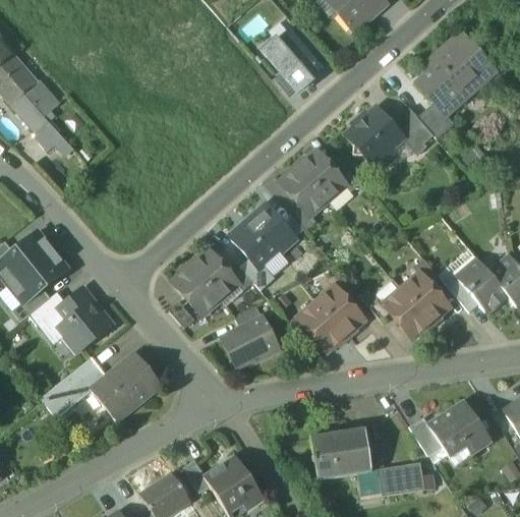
[(329,15),(335,10),(339,6),(334,0),(315,0),(329,15)]
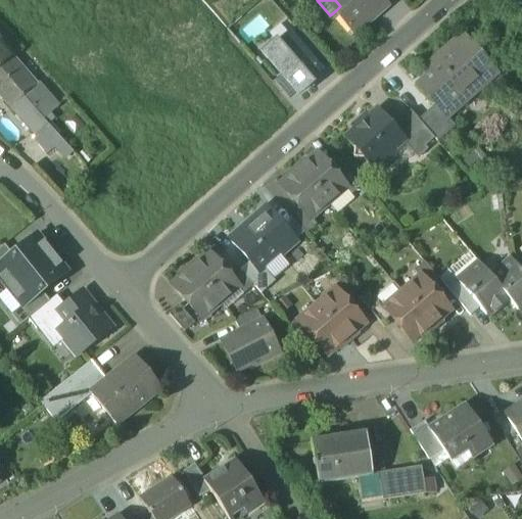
[(336,10),(354,32),(387,2),(385,0),(335,0),(340,6),(336,10)]
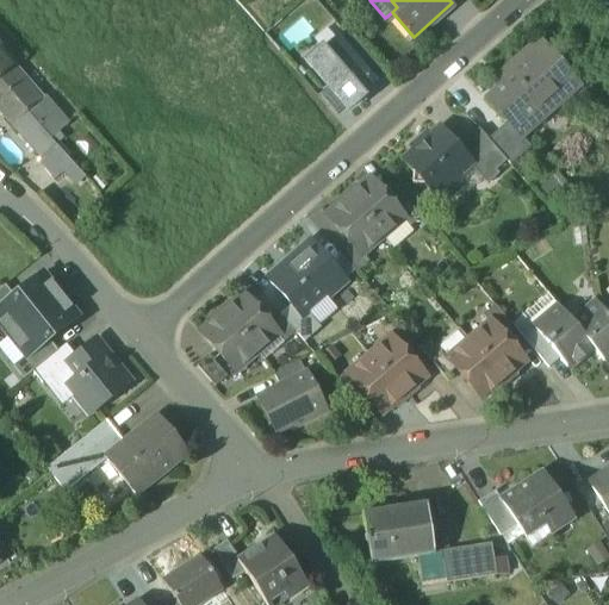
[(315,37),(322,45),(324,49),(337,38),(327,25),(315,37)]
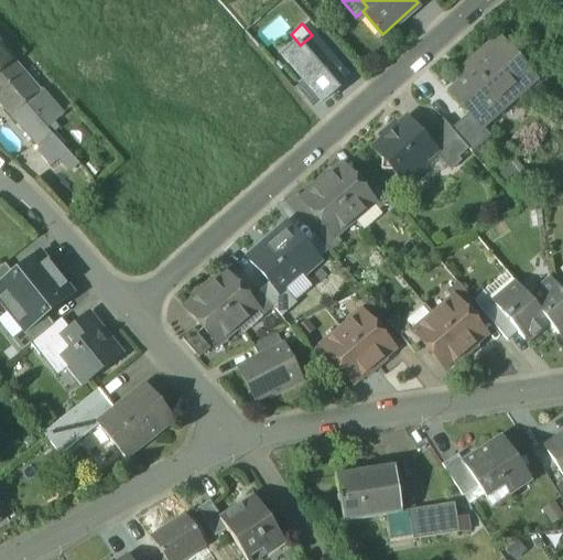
[(326,31),(316,40),(342,70),(352,62),(326,31)]
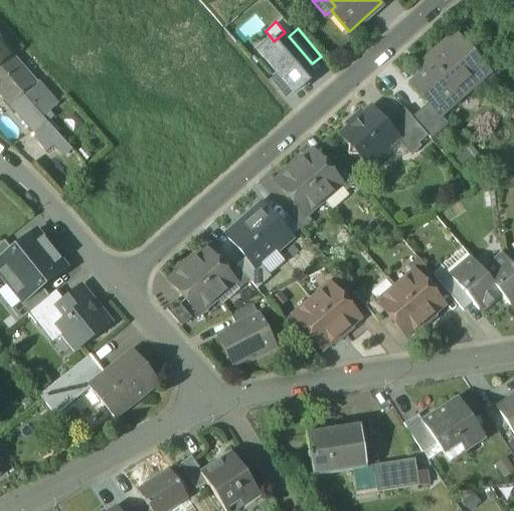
[(427,101),(440,114),(441,113),(473,84),(468,79),(485,64),(455,31),(426,56),(432,62),(410,81),(427,101)]
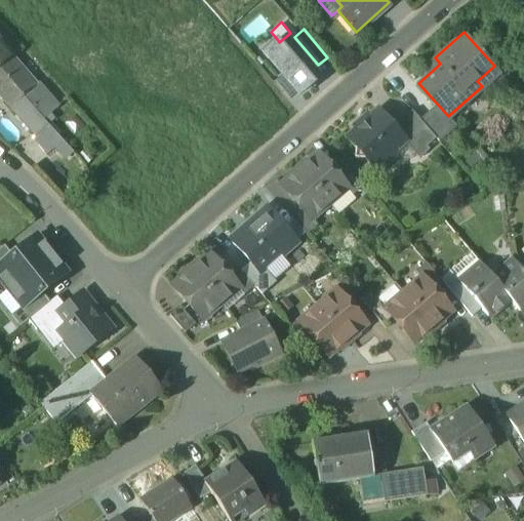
[(297,88),(300,91),(313,81),(310,78),(321,69),(318,65),(294,37),(290,33),(279,42),(277,39),(265,49),(285,74),(297,88)]
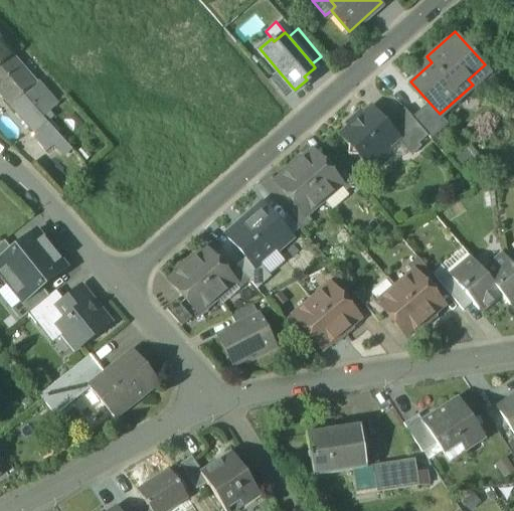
[(0,62),(9,54),(14,51),(0,35),(0,62)]
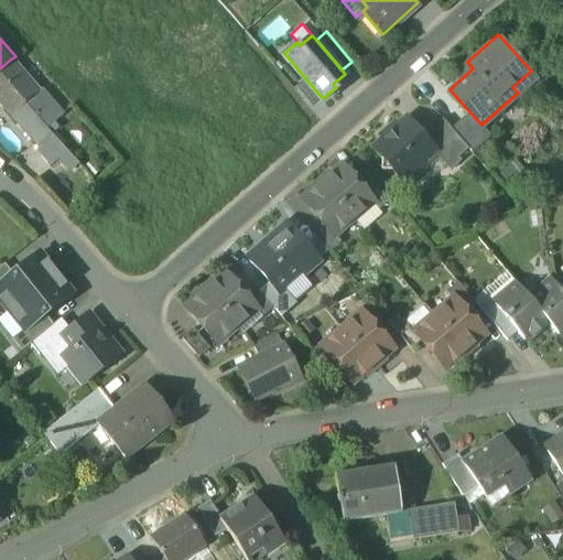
[(0,68),(0,71),(8,79),(19,71),(10,60),(0,68)]
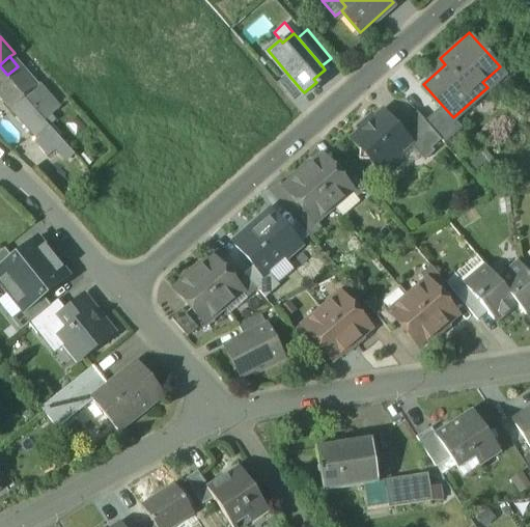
[(20,64),(18,66),(7,75),(15,83),(25,94),(36,84),(37,83),(20,64)]
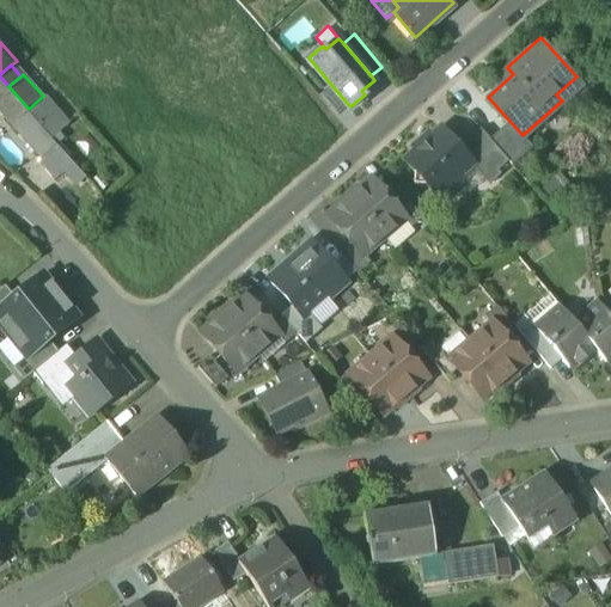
[(8,86),(0,77),(0,106),(1,109),(17,96),(8,86)]
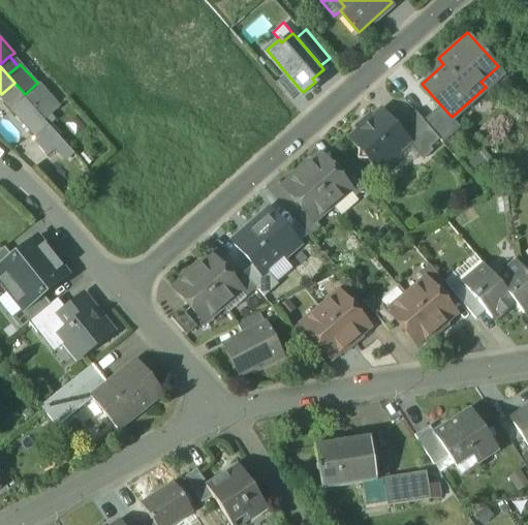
[(480,82),(486,87),(502,72),(498,66),(480,82)]
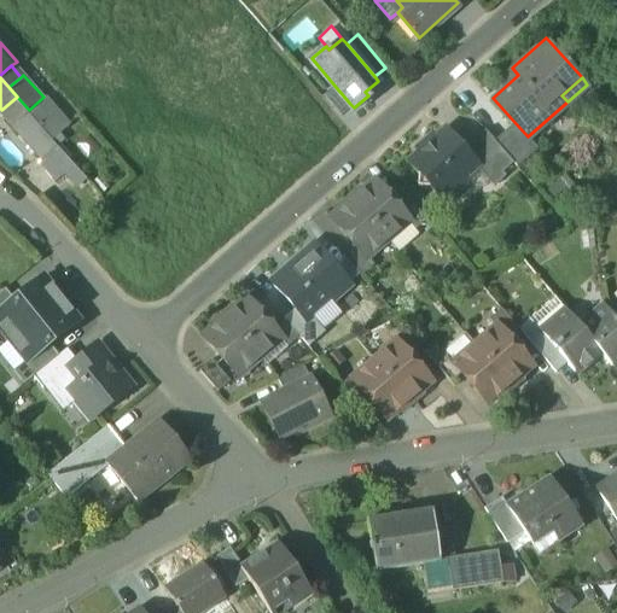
[(350,104),(336,87),(327,93),(343,110),(350,104)]
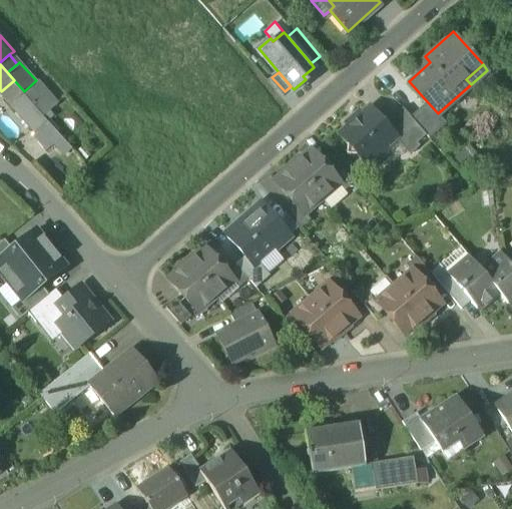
[(36,80),(35,81),(48,95),(36,105),(44,114),(59,100),(39,78),(36,80)]
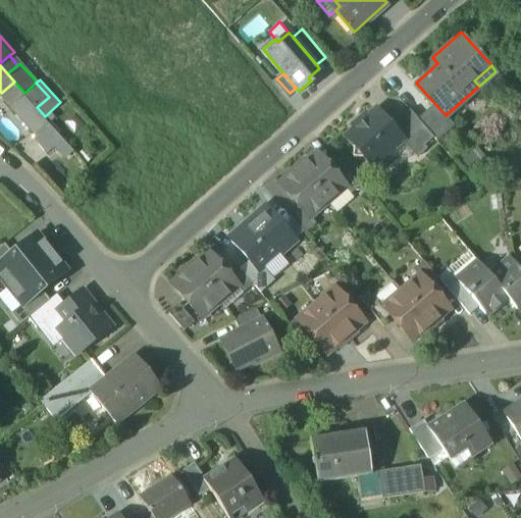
[(1,93),(11,104),(24,93),(14,82),(1,93)]
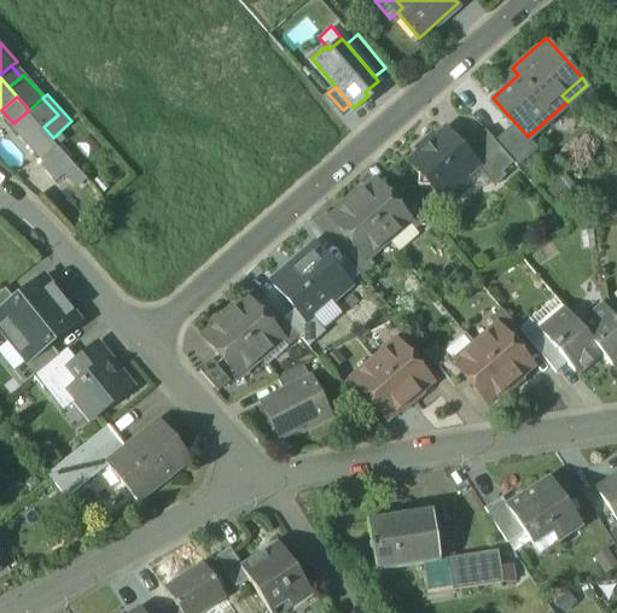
[(42,98),(29,110),(40,123),(44,127),(58,115),(42,98)]
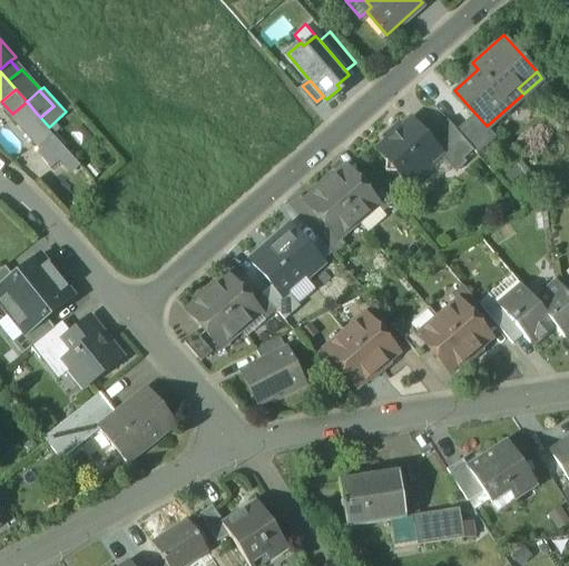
[(12,114),(22,125),(37,114),(27,101),(12,114)]
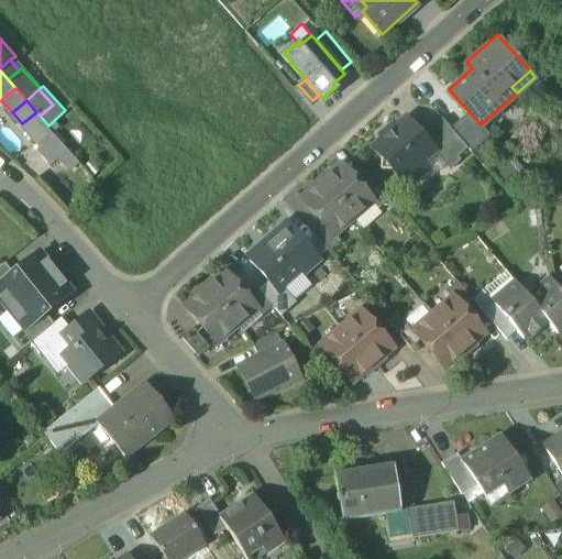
[(467,110),(450,127),(467,146),(471,150),(489,133),(482,123),(481,124),(467,110)]
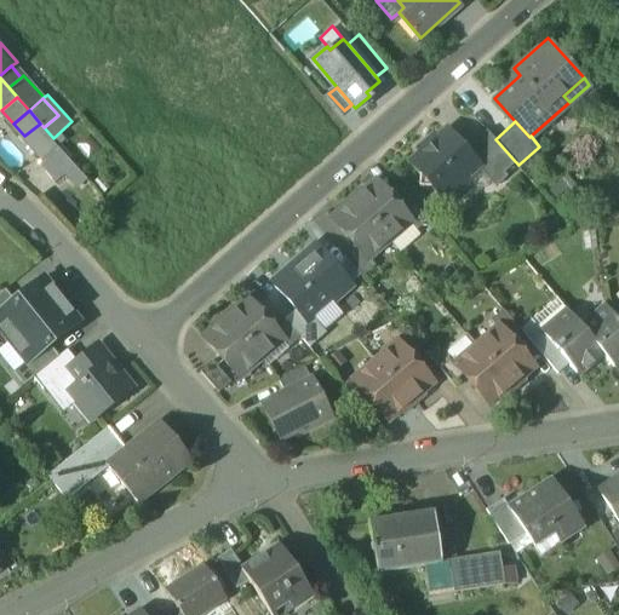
[(44,127),(40,124),(24,136),(59,177),(64,172),(75,162),(53,138),(44,127)]
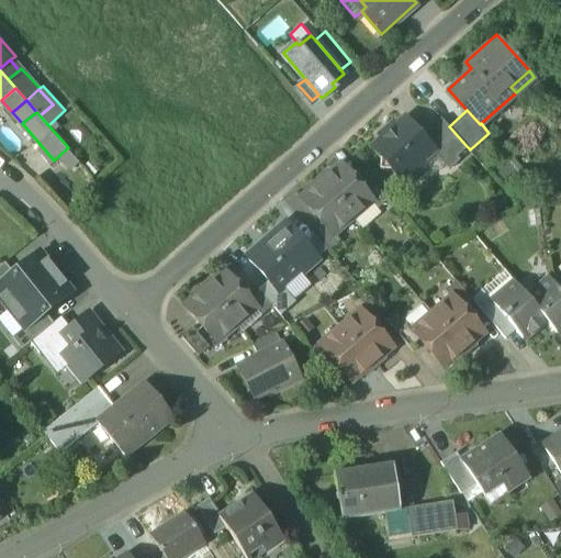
[(392,167),(401,177),(411,169),(424,169),(424,159),(424,157),(434,149),(434,148),(422,134),(405,115),(372,144),(381,155),(380,167),(392,167)]
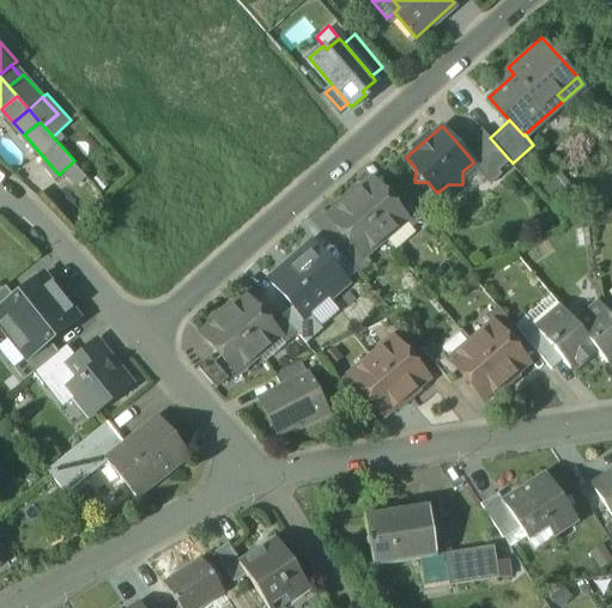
[(498,169),(509,159),(490,138),(482,127),(460,146),(473,162),(473,163),(485,177),(490,182),(502,172),(498,169)]
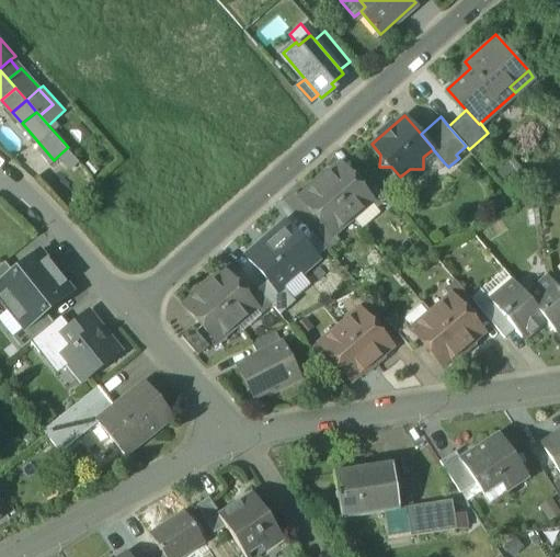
[(80,160),(68,147),(58,156),(70,169),(80,160)]
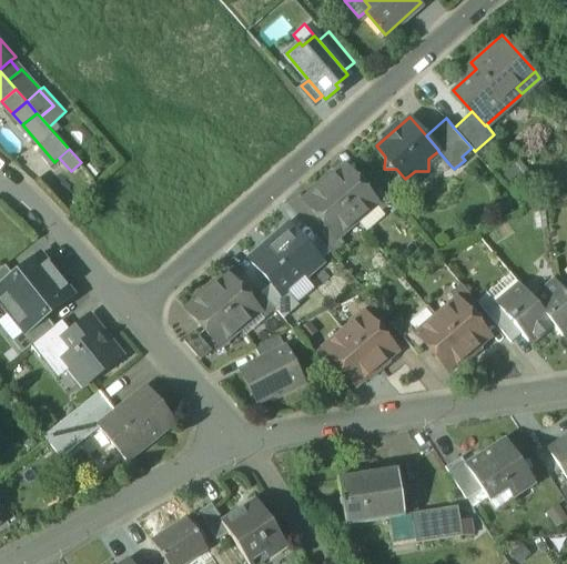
[(449,164),(438,151),(428,159),(428,161),(439,173),(449,164)]
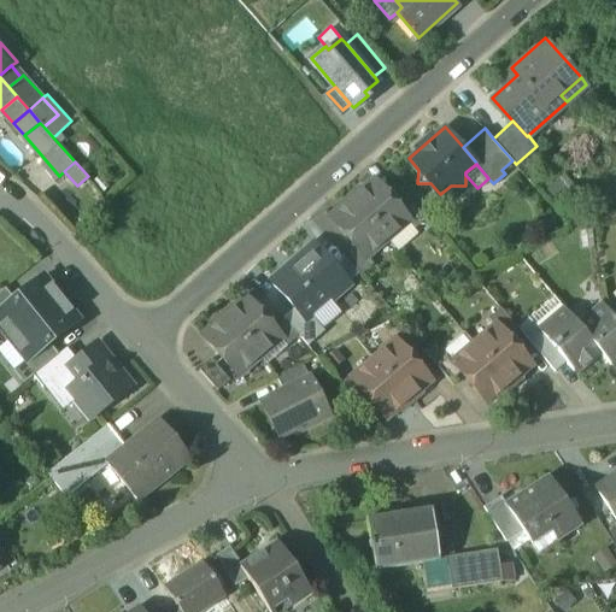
[(374,177),(352,196),(387,237),(408,219),(409,219),(397,204),(374,177)]
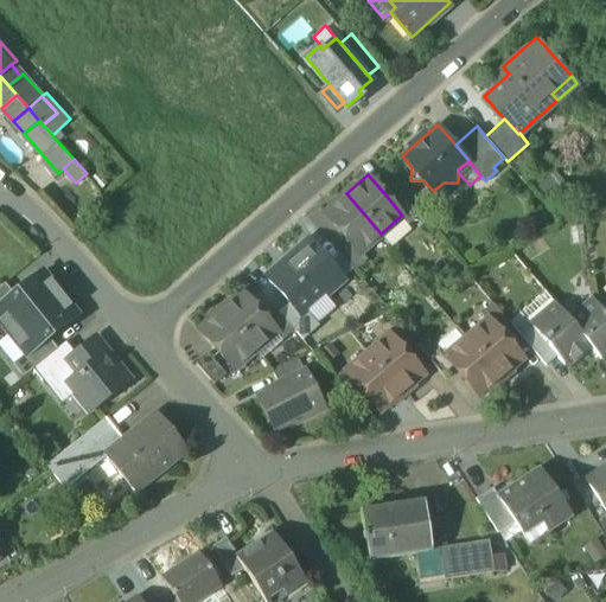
[(401,216),(407,223),(419,213),(401,192),(390,200),(402,216),(401,216)]
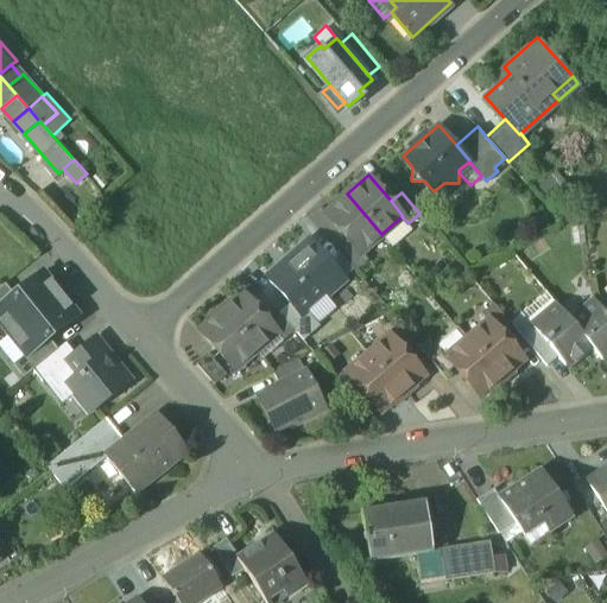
[(361,252),(381,234),(347,194),(326,213),(348,237),(361,252)]
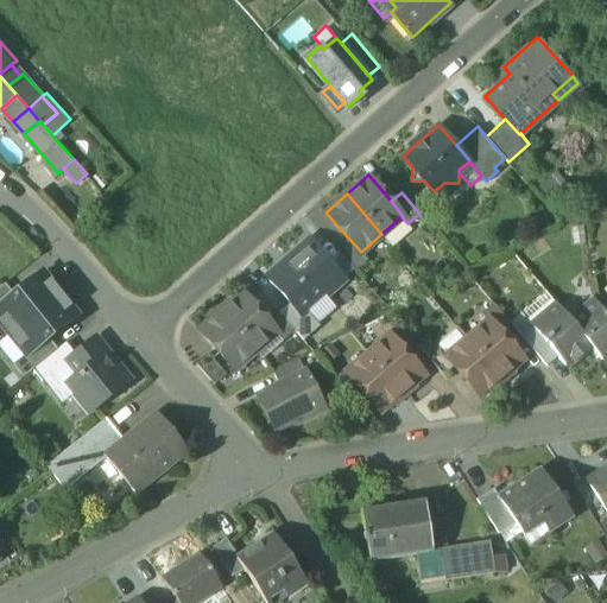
[(412,229),(408,223),(402,216),(381,234),(392,246),(412,229)]
